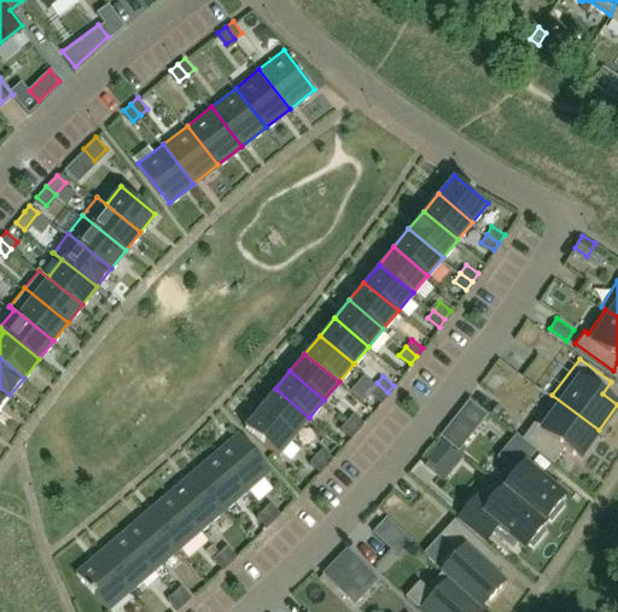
[(377,383),(369,390),(382,400),(388,392),(377,383)]
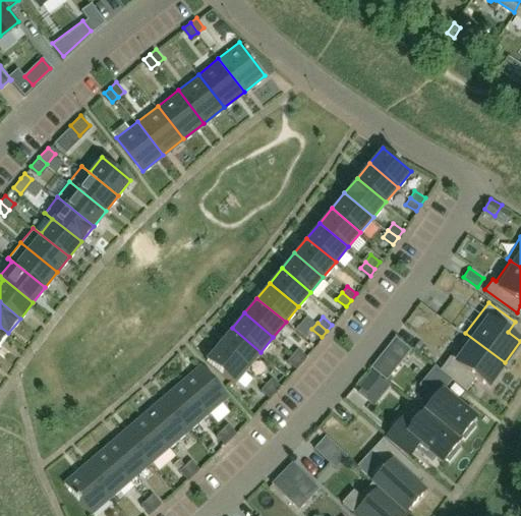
[(219,343),(248,366),(261,352),(232,328),(219,343)]
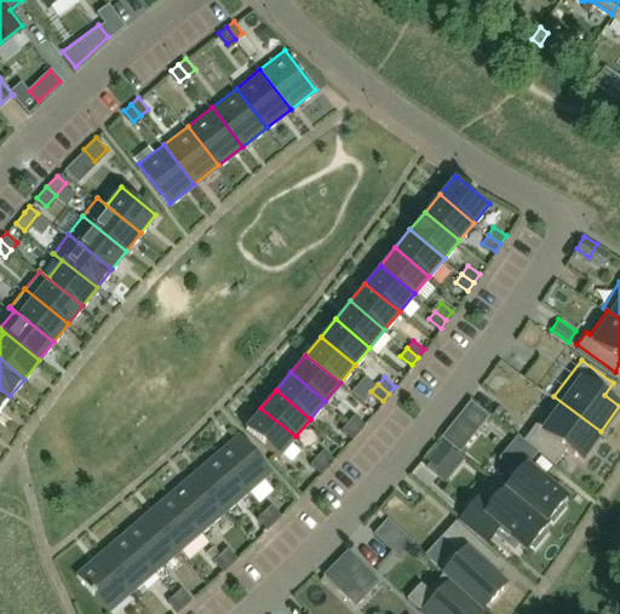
[(601,431),(554,396),(524,437),(555,462),(567,446),(583,457),(601,431)]
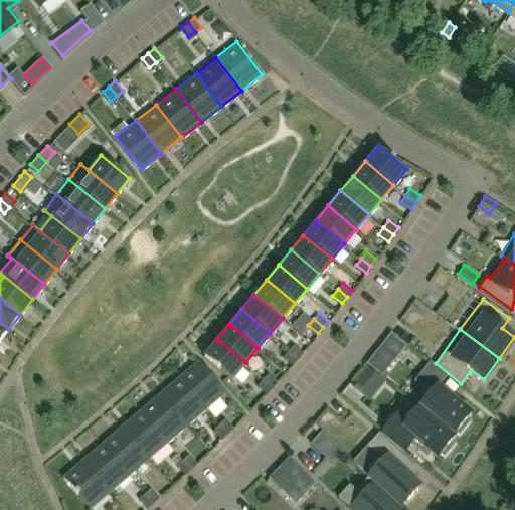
[(216,339),(204,354),(232,378),(245,362),(216,339)]
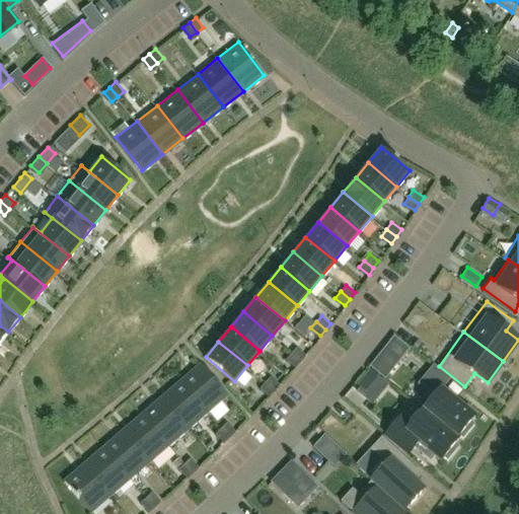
[(305,353),(296,345),(291,351),(300,359),(305,353)]
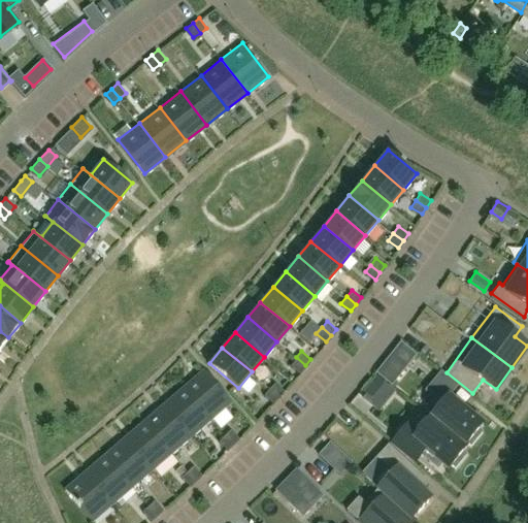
[(296,357),(290,363),(300,371),(305,365),(296,357)]
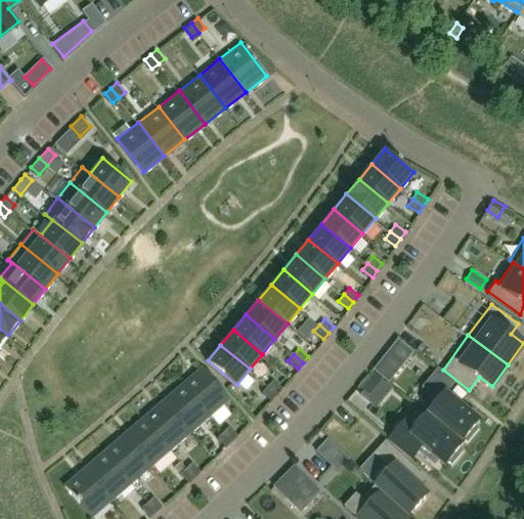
[(384,359),(377,369),(387,378),(395,368),(384,359)]
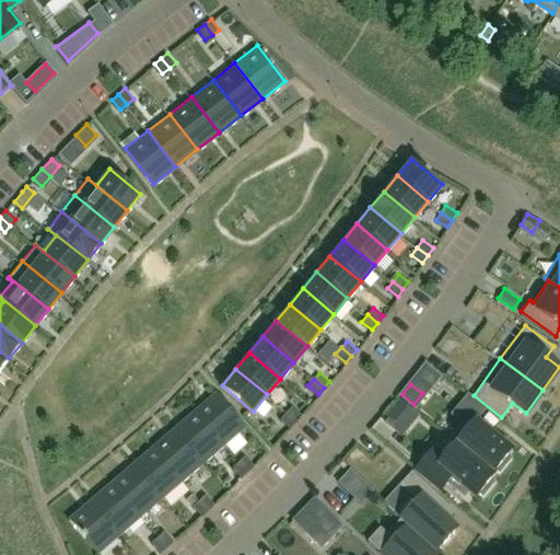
[(195,408),(224,442),(246,424),(217,390),(195,408)]
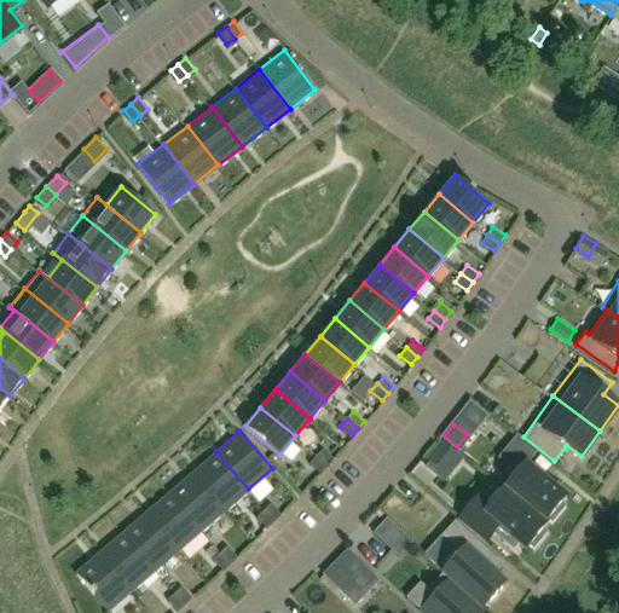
[(512,464),(498,481),(547,521),(547,520),(545,519),(548,515),(551,519),(565,502),(561,499),(566,495),(526,462),(537,449),(516,432),(498,454),(512,464)]
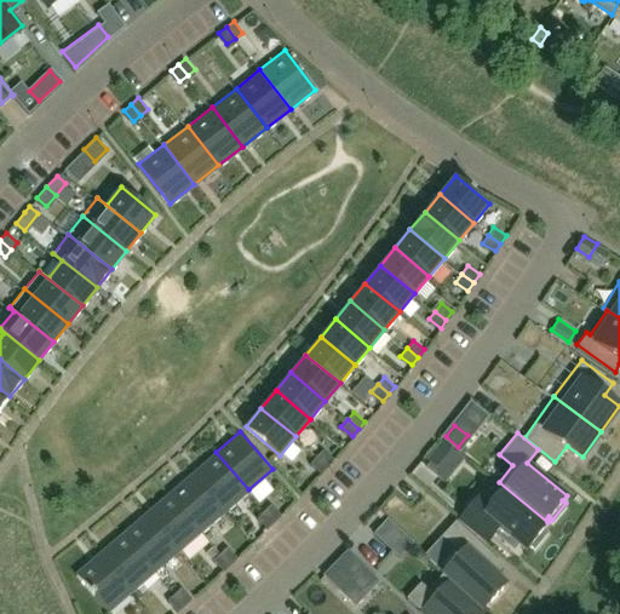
[(443,439),(428,458),(441,468),(457,448),(443,439)]
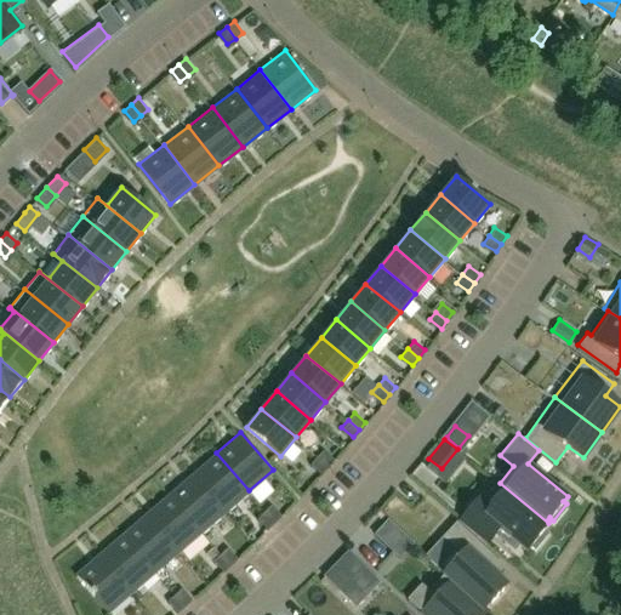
[(335,457),(324,448),(317,455),(328,465),(335,457)]
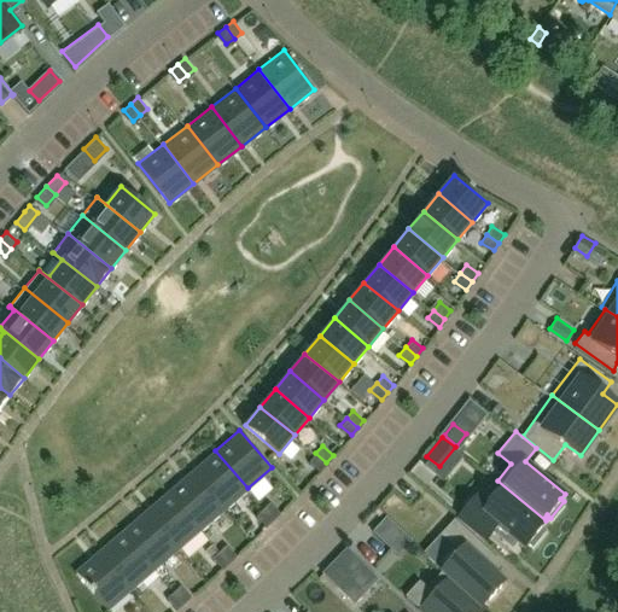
[(192,470),(225,508),(248,488),(215,450),(192,470)]
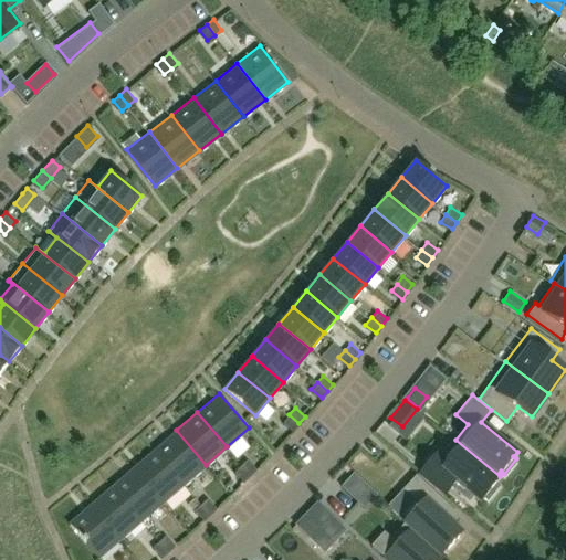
[(289,414),(283,421),(293,430),(299,423),(289,414)]
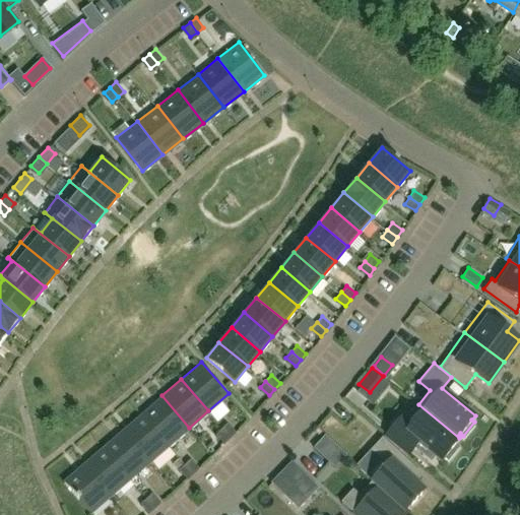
[(142,412),(170,444),(189,428),(161,395),(142,412)]
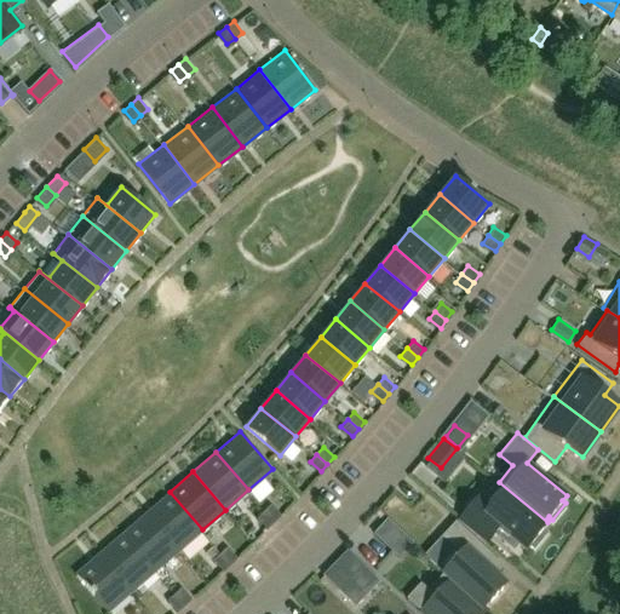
[(478,493),(460,515),(488,539),(498,527),(505,534),(503,538),(504,539),(506,534),(507,535),(509,533),(526,547),(530,543),(534,546),(547,529),(544,527),(547,522),(499,482),(486,498),(478,493)]
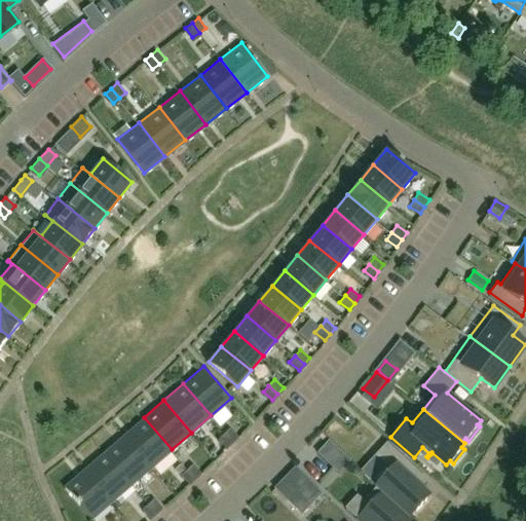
[(124,434),(152,467),(172,449),(144,417),(124,434)]
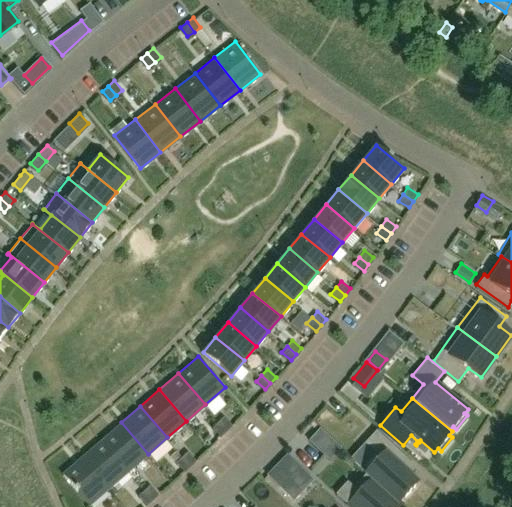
[(232,423),(224,414),(218,420),(226,428),(232,423)]
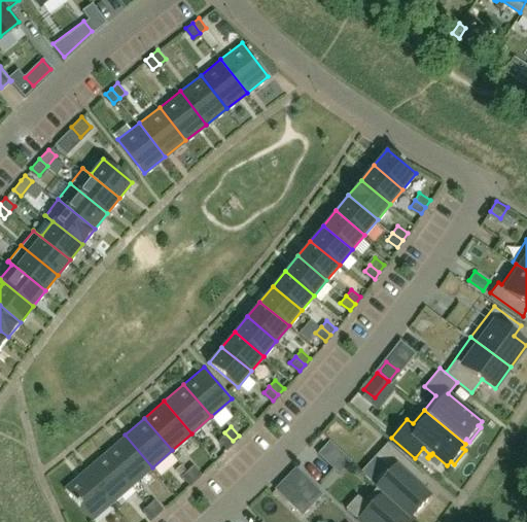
[(224,432),(218,438),(227,447),(233,441),(224,432)]
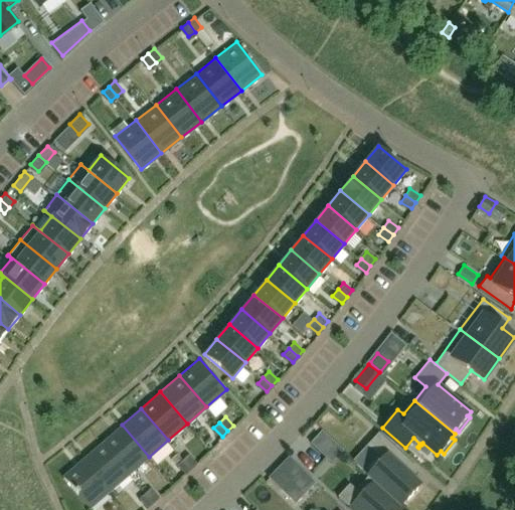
[(103,442),(129,473),(149,457),(122,425),(103,442)]
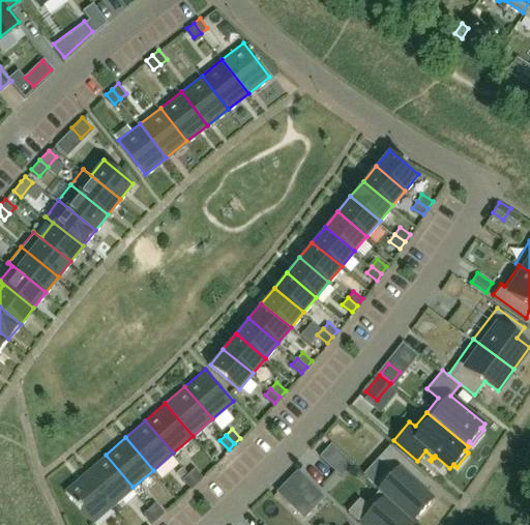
[(320,454),(342,473),(353,461),(331,441),(320,454)]
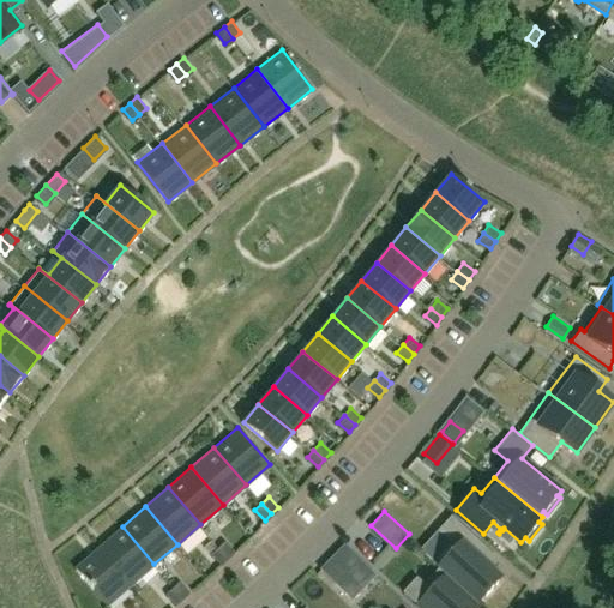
[(438,528),(457,546),(440,564),(480,600),(500,577),(489,566),(498,557),(451,513),(438,528)]
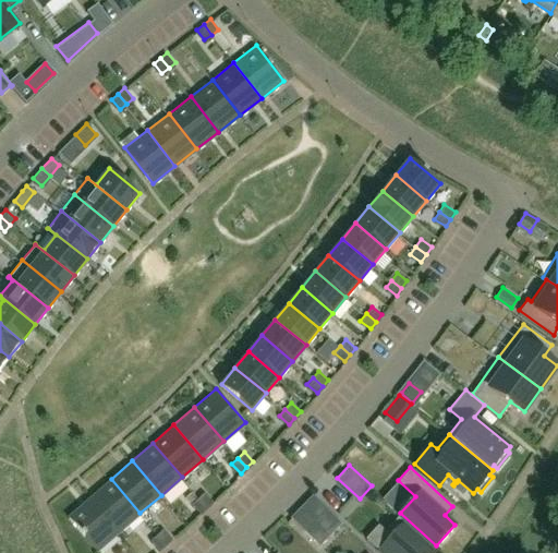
[(111,479),(89,496),(119,530),(140,513),(111,479)]
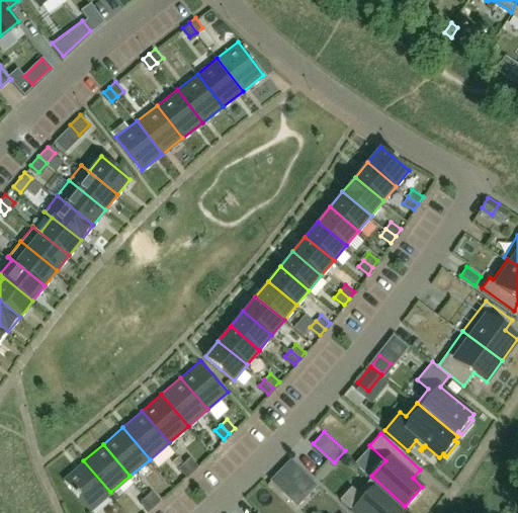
[(198,463),(190,454),(184,460),(192,469),(198,463)]
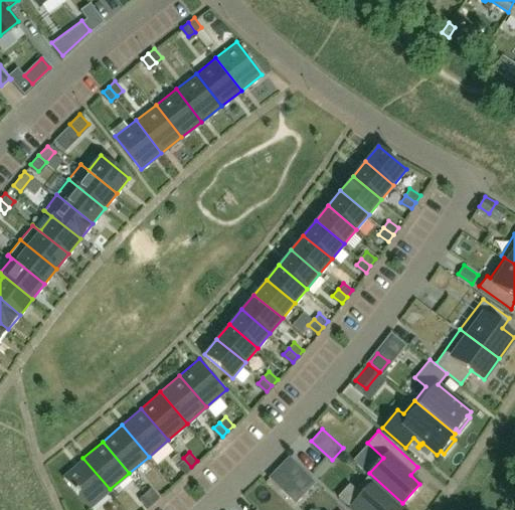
[(91,506),(110,489),(82,458),(63,475),(91,506)]
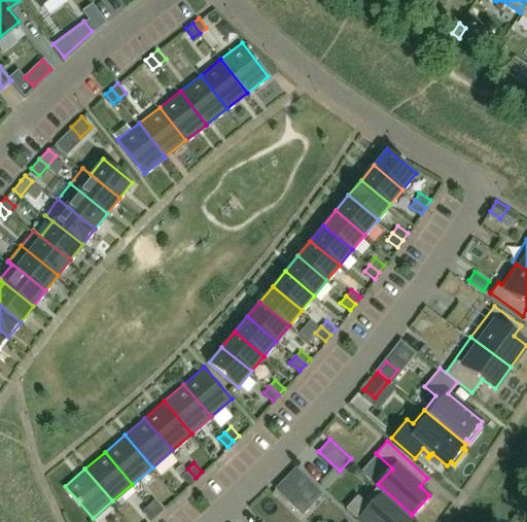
[(187,468),(181,474),(189,483),(196,478),(187,468)]
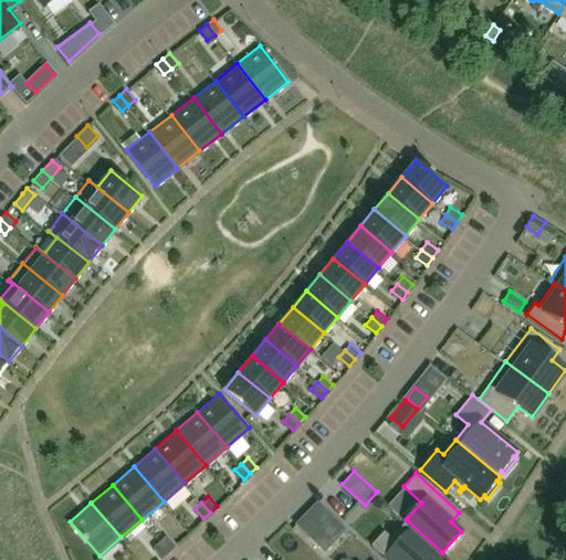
[(346,527),(331,513),(318,525),(334,540),(346,527)]
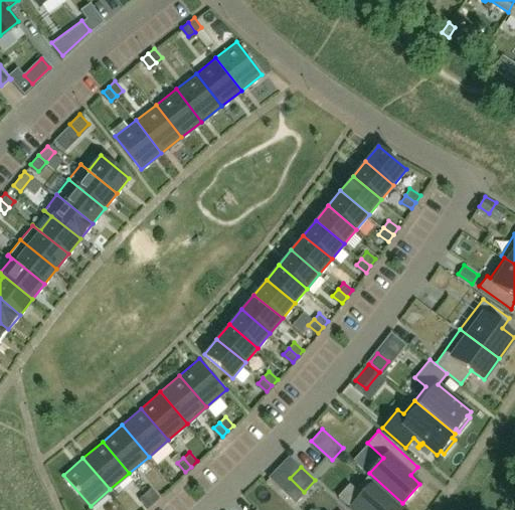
[(349,482),(338,494),(354,509),(398,509),(404,504),(402,503),(369,473),(355,488),(349,482)]
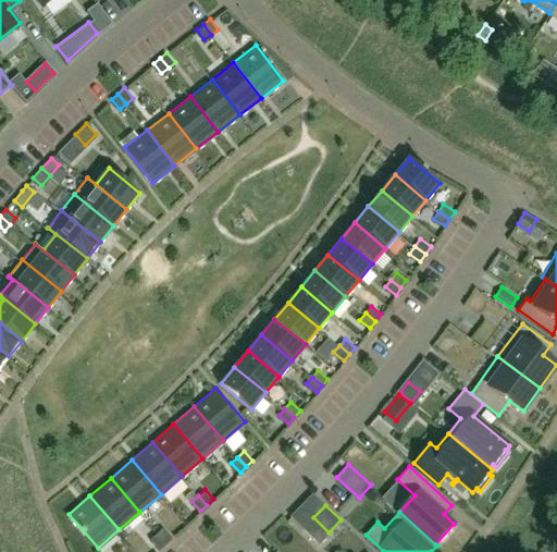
[(172,536),(163,526),(157,531),(165,541),(172,536)]
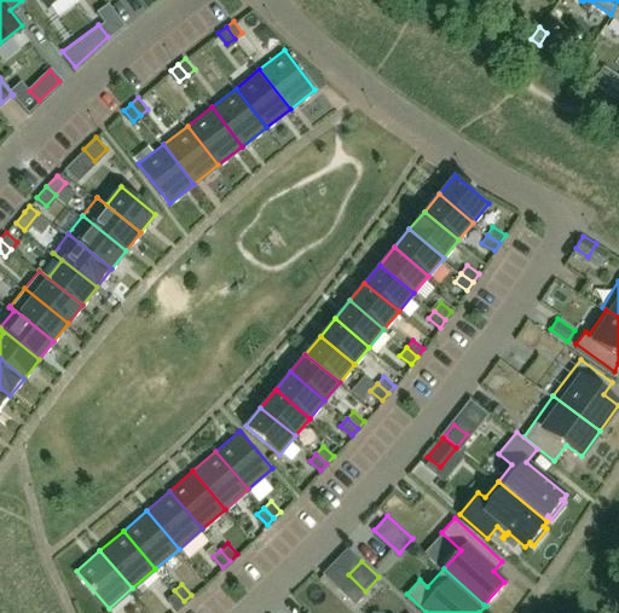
[(174,590),(167,596),(177,608),(184,601),(174,590)]
